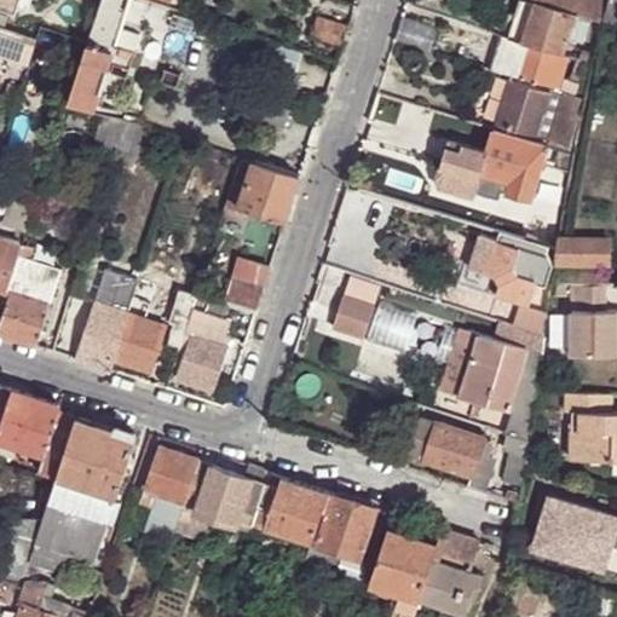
[(19,0),(0,0),(0,11),(15,16),(19,0)]
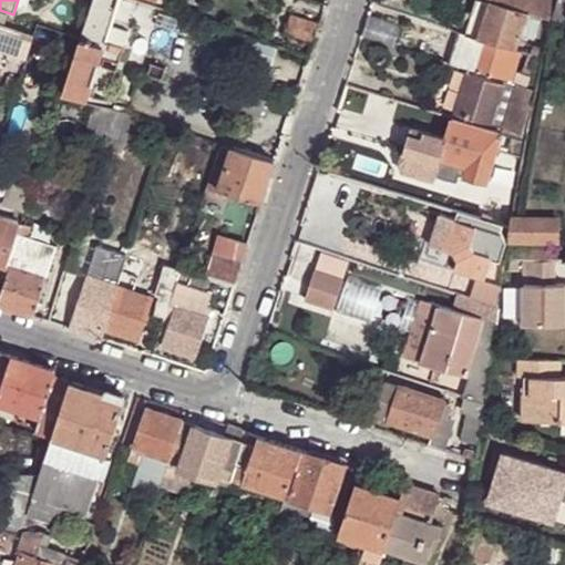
[(92,0),(80,42),(102,49),(108,31),(104,30),(108,19),(111,19),(116,0),(92,0)]
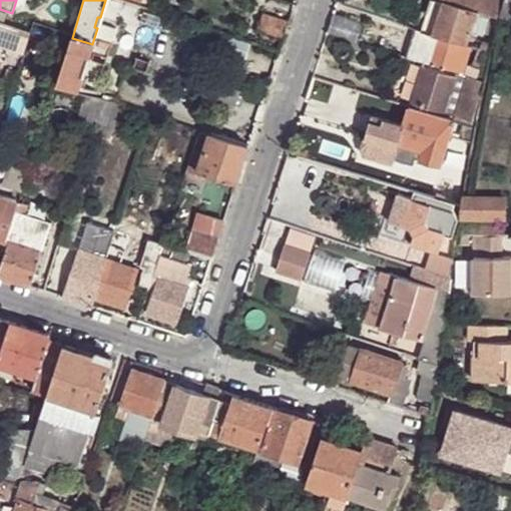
[(439,1),(435,0),(429,0),(419,31),(432,35),(442,2),(439,1)]
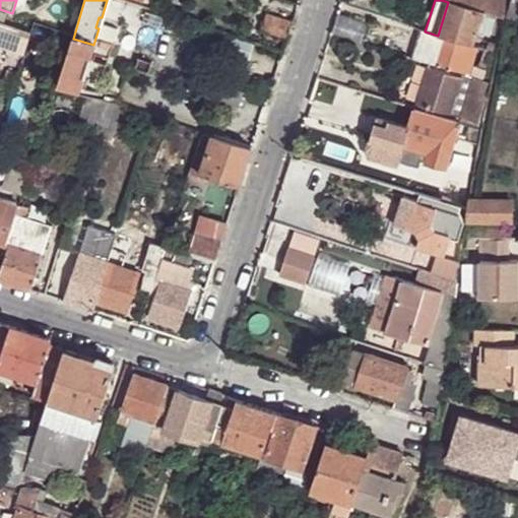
[(445,0),(445,1),(448,2),(481,12),(495,16),(500,17),(505,0),(445,0)]
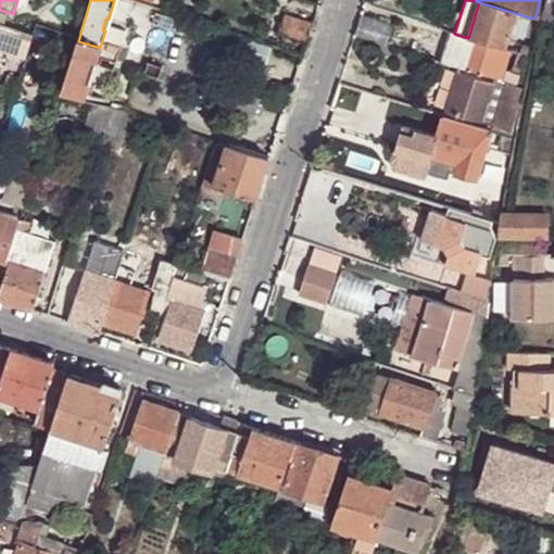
[(553,0),(543,0),(539,19),(553,22),(553,0)]
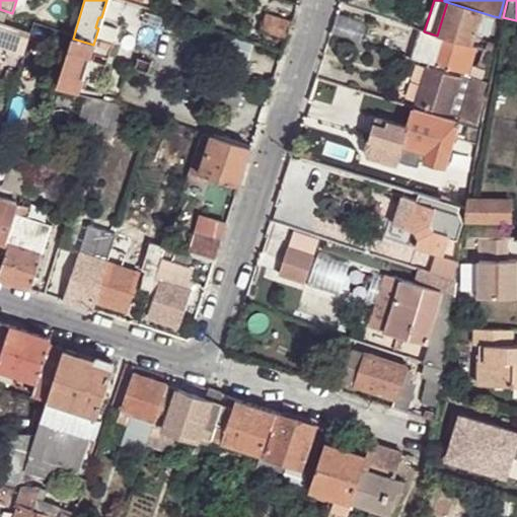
[(481,12),(447,2),(437,35),(468,45),(481,12)]
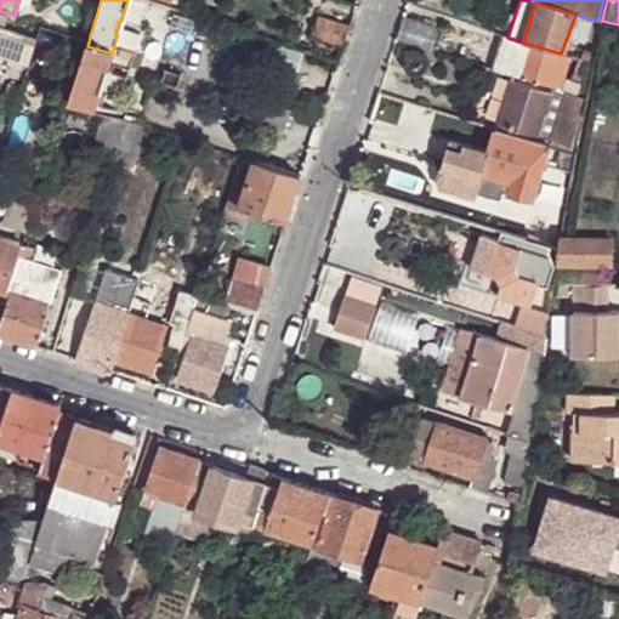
[(345,24),(317,16),(310,38),(312,38),(322,41),(339,46),(345,24)]
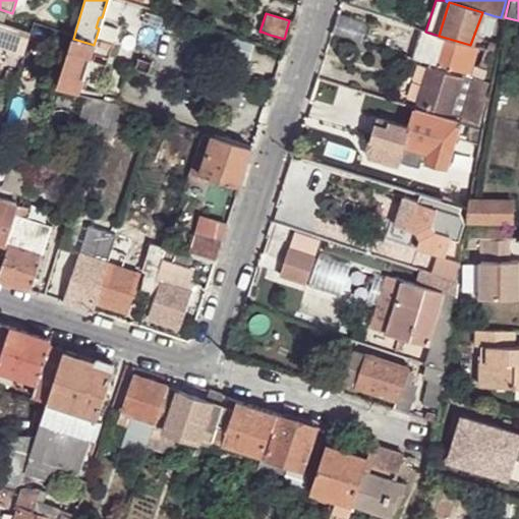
[(334,21),(330,34),(358,44),(363,25),(336,15),(334,21)]
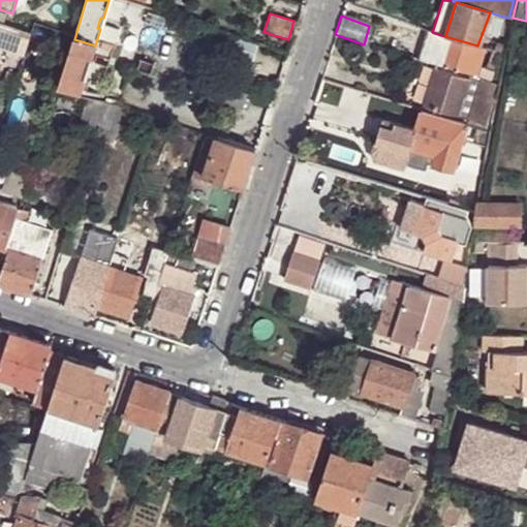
[(508,18),(503,17),(501,23),(510,26),(513,19),(508,18)]
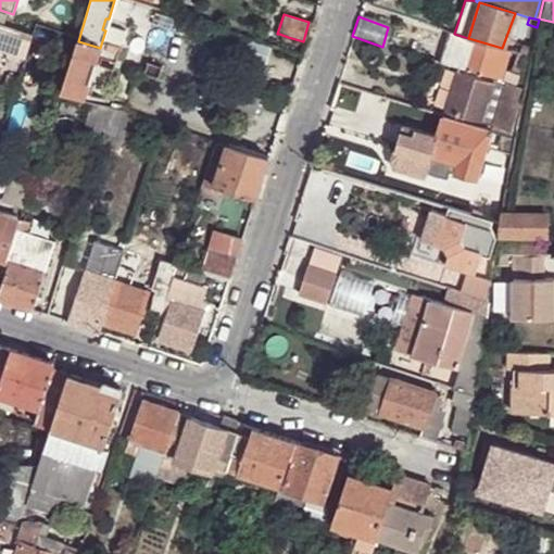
[(2,24),(0,23),(0,51),(25,59),(33,35),(2,24)]
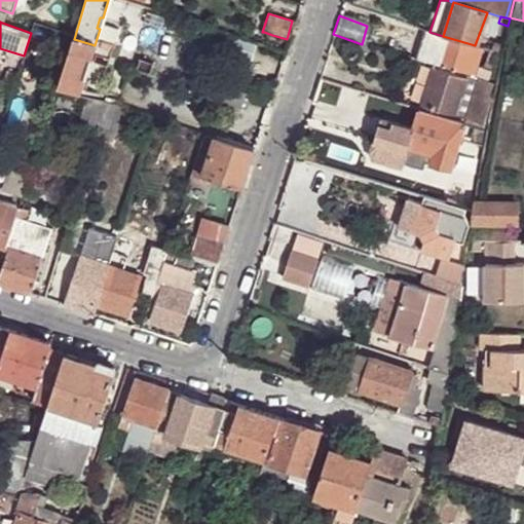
[(424,32),(415,61),(421,62),(432,66),(433,64),(463,74),(470,53),(472,47),(441,37),(424,32)]
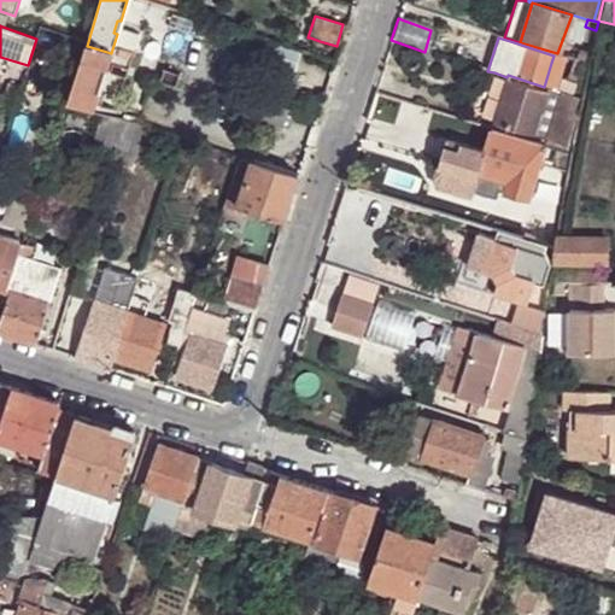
[(111,53),(87,46),(68,105),(93,112),(98,94),(117,100),(132,59),(111,53)]
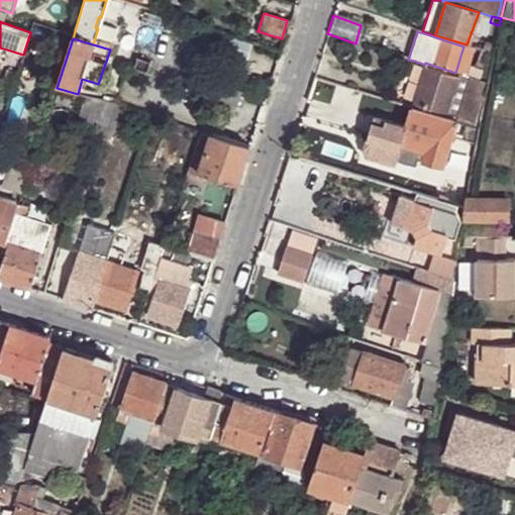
[(487,54),(464,46),(461,53),(474,57),(472,62),(483,66),(487,54)]
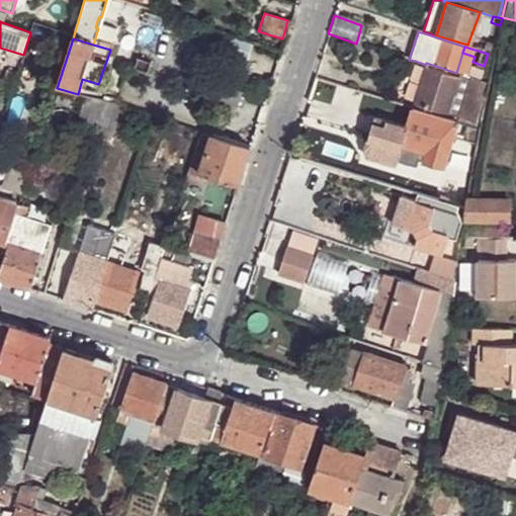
[(473,62),(467,78),(479,82),(483,70),(484,66),(473,62)]
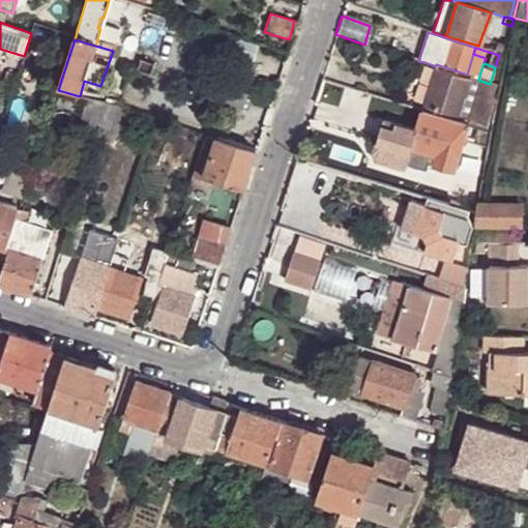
[(434,69),(421,108),(457,118),(469,81),(434,69)]
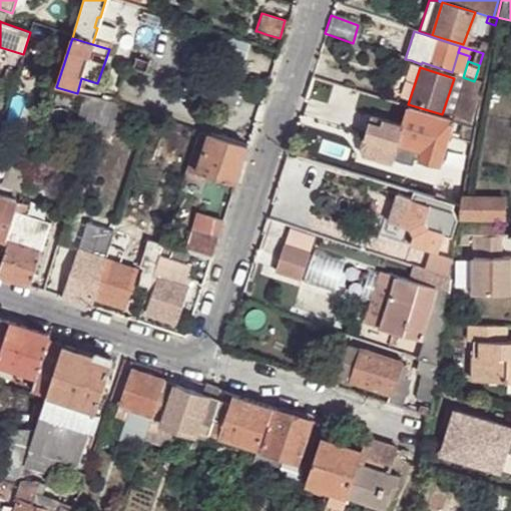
[(230,116),(238,92),(205,82),(198,106),(230,116)]
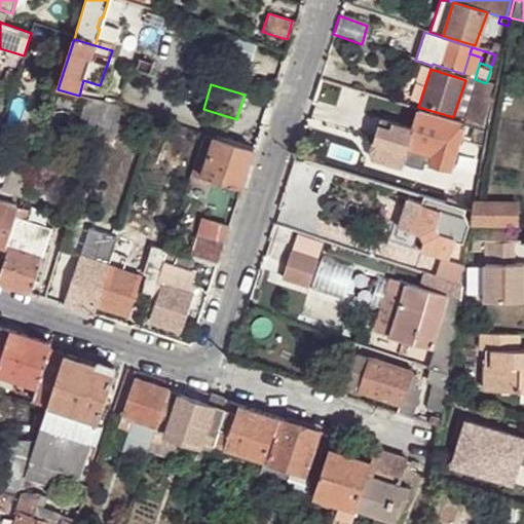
[(478,86),(476,94),(488,97),(491,88),(482,85),(482,87),(478,86)]
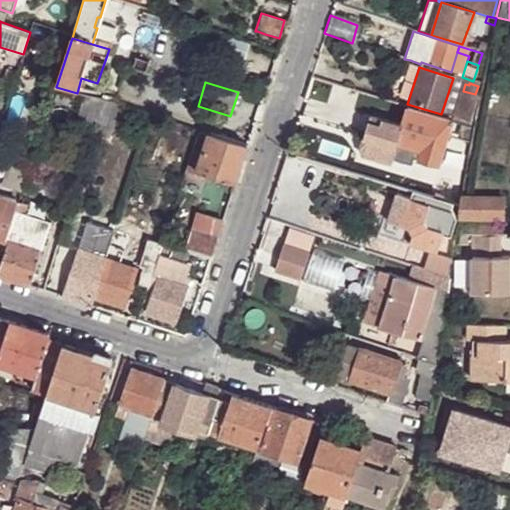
[(468,121),(476,96),(475,94),(463,91),(459,90),(451,116),(468,121)]
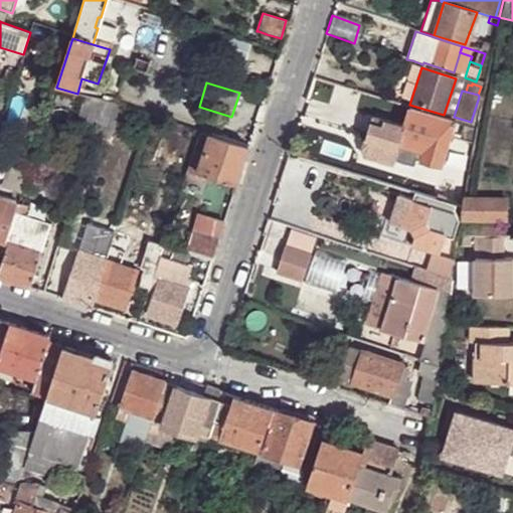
[(104,104),(104,103),(82,97),(74,120),(96,127),(104,104)]
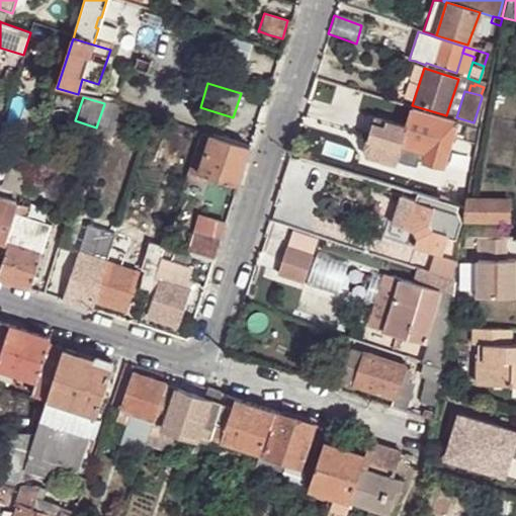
[(115,118),(118,108),(104,103),(104,104),(96,127),(94,134),(109,138),(115,118)]
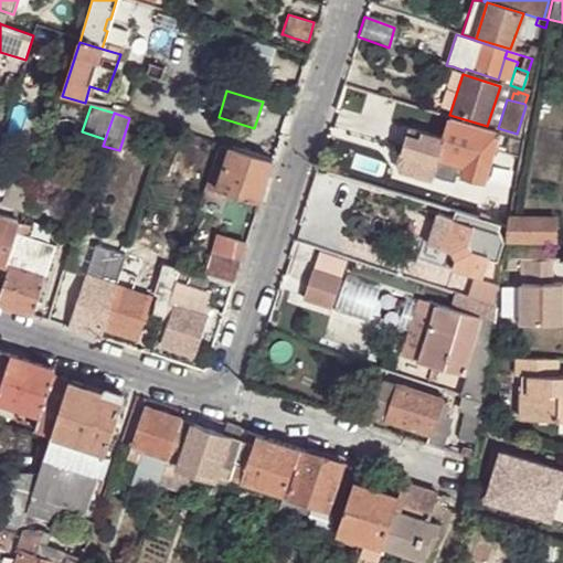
[(496,131),(448,118),(442,140),(436,158),(437,159),(436,163),(435,168),(455,174),(481,182),(496,133),(496,131)]
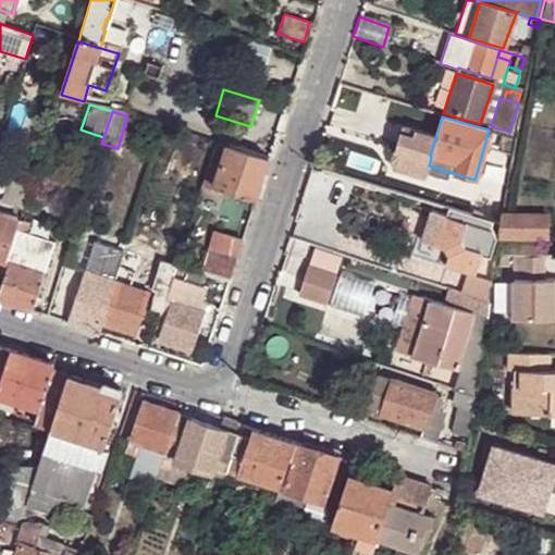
[(124,127),(118,148),(125,151),(133,130),(124,127)]
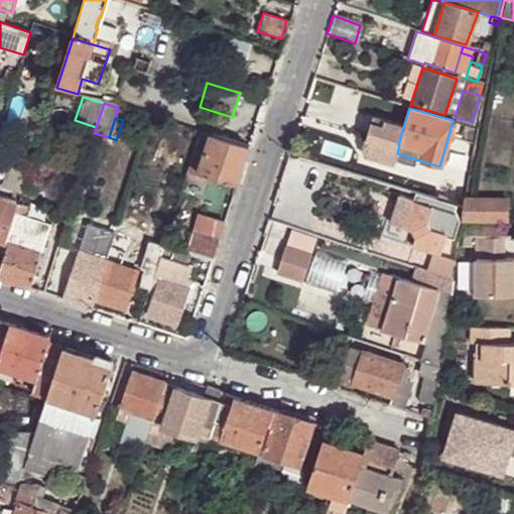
[(398,144),(403,128),(372,118),(366,138),(398,149),(399,145),(398,144)]
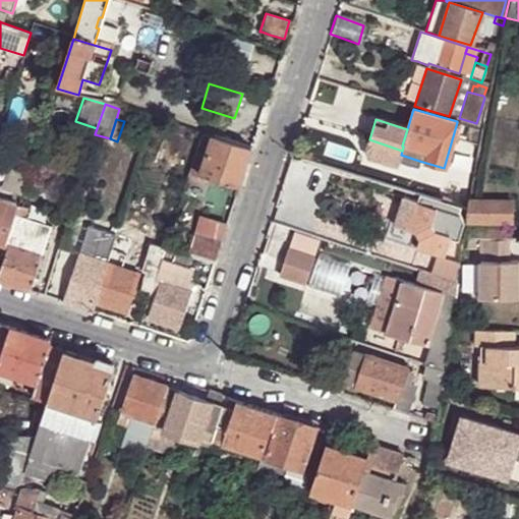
[(199,176),(213,138),(203,134),(203,135),(190,173),(199,176)]
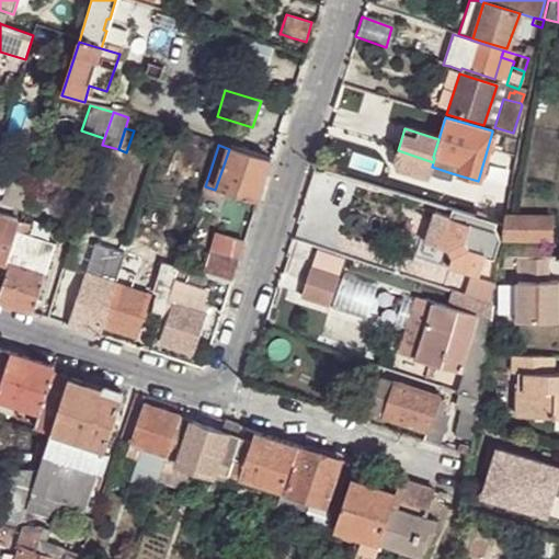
[(257,202),(270,160),(229,149),(215,190),(217,191),(235,196),(257,202)]
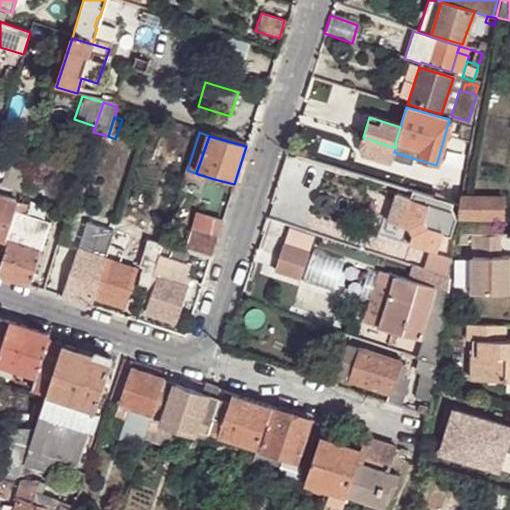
[(410,165),(412,158),(394,152),(391,160),(410,165)]
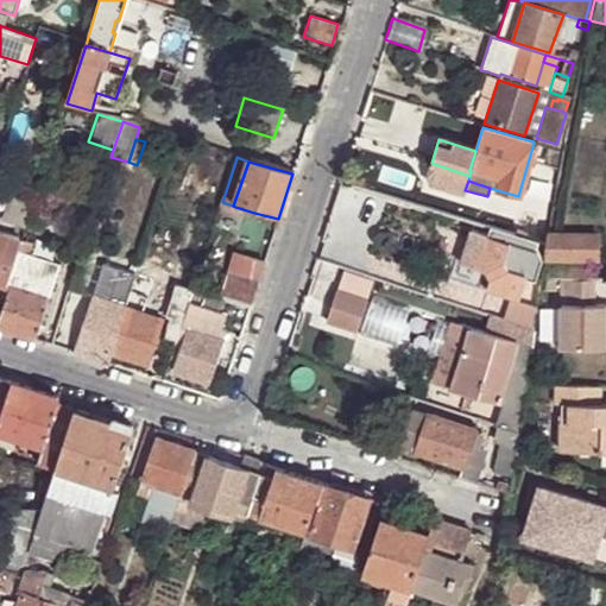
[(0,225),(18,231),(27,204),(6,197),(0,216),(0,225)]
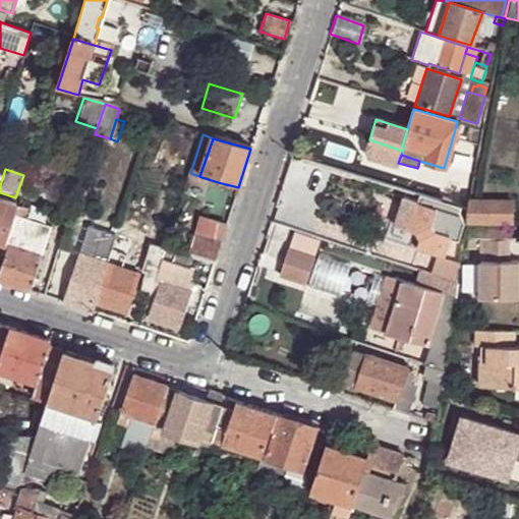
[(216,186),(218,182),(202,177),(200,182),(216,186)]
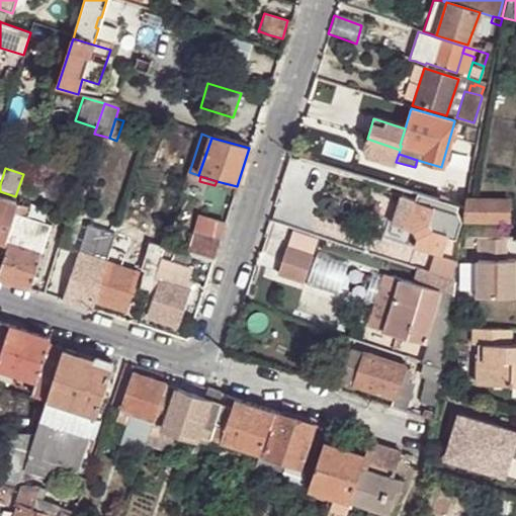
[(457,207),(417,195),(415,201),(406,229),(415,232),(417,238),(414,247),(440,255),(446,237),(454,239),(459,222),(455,213),(454,213),(457,207)]
